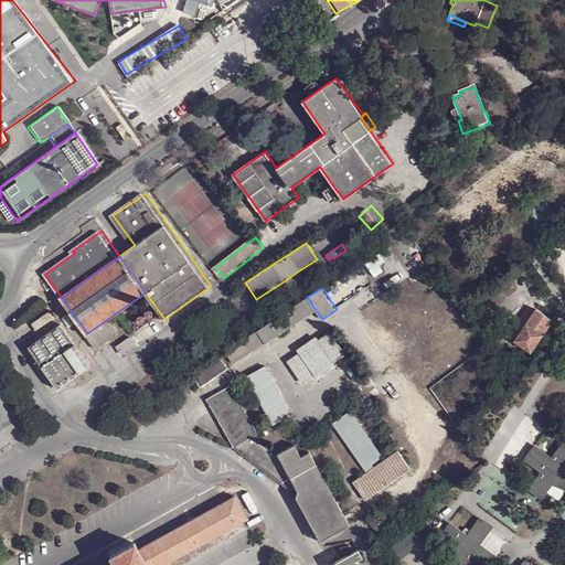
[(330,300),(338,295),(334,290),(327,295),(330,300)]
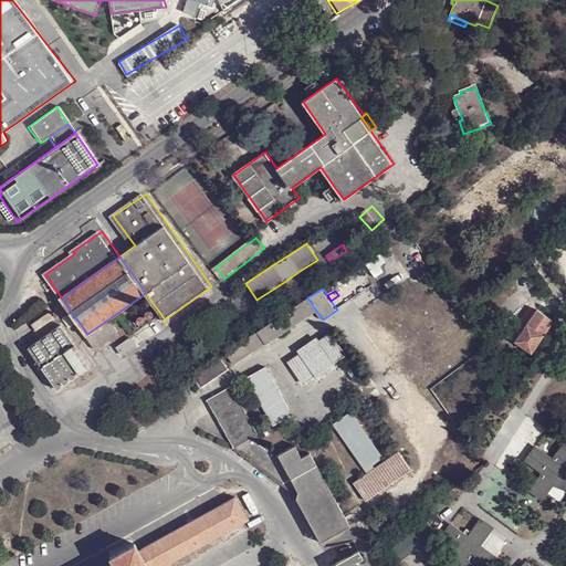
[(150,300),(146,293),(132,303),(136,310),(150,300)]
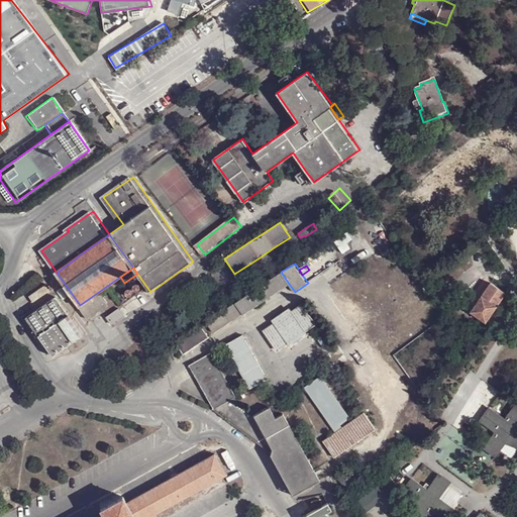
[(289,284),(281,272),(208,321),(215,333),(289,284)]
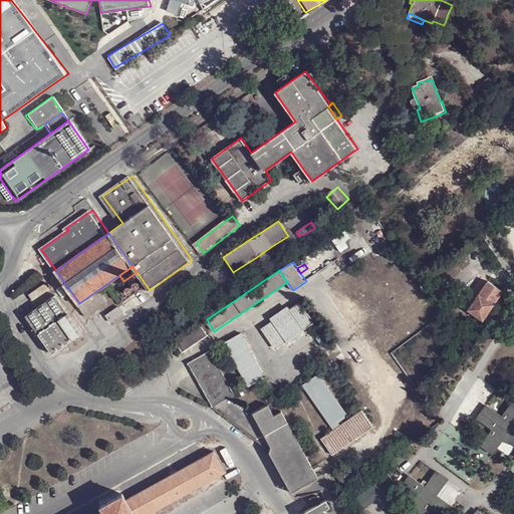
[(504,289),(490,280),(482,294),(495,303),(504,289)]
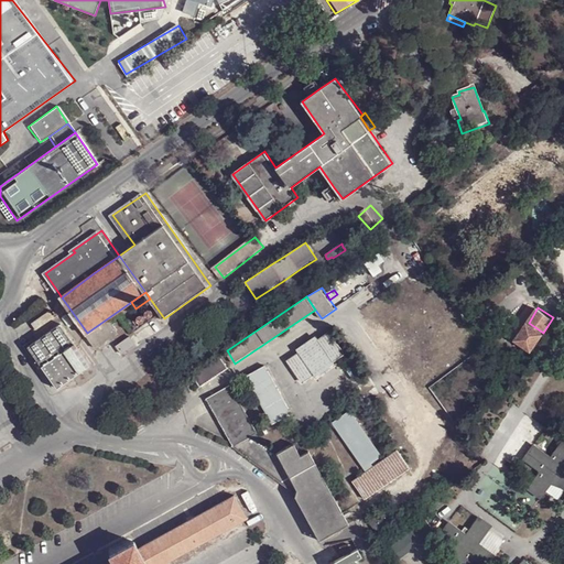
[(96,347),(119,332),(109,317),(87,333),(96,347)]
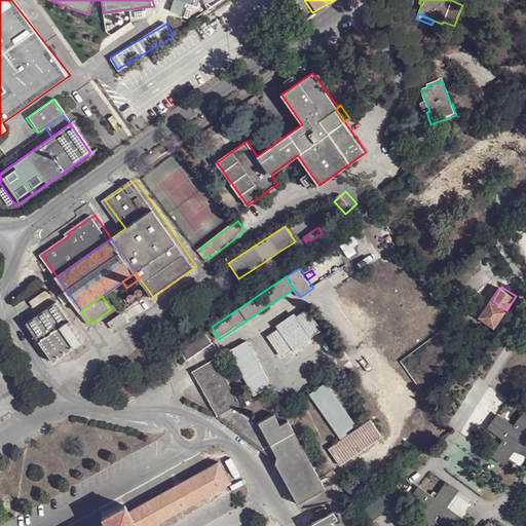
[(87,339),(61,301),(30,323),(57,361),(87,339)]
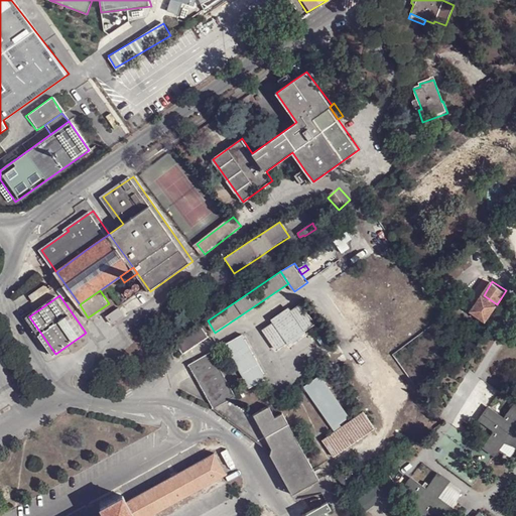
[(473,310),(487,319),(497,304),(484,295),(473,310)]
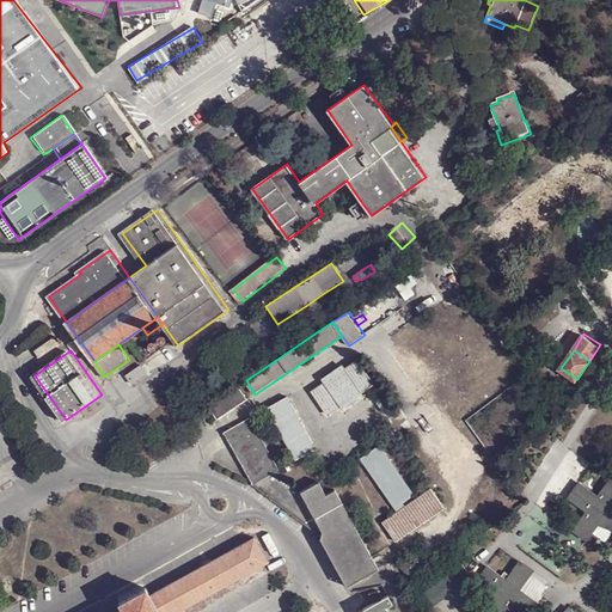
[(342,366),(323,379),(325,381),(312,390),(326,412),(340,404),(342,408),(361,395),(359,392),(372,384),(357,361),(344,369),(342,366)]
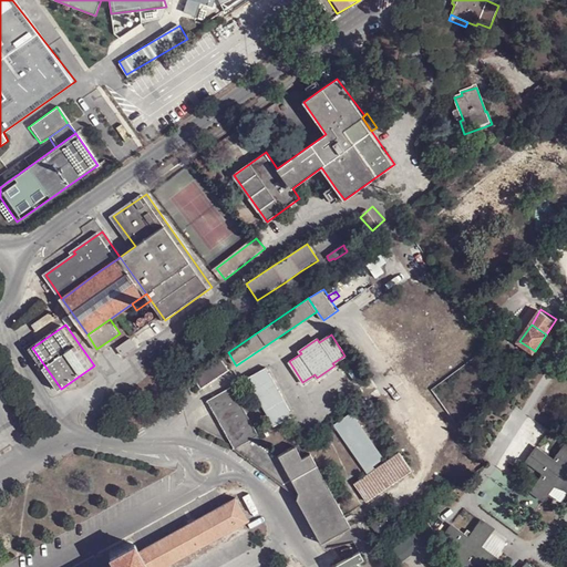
[(119,347),(125,356),(138,346),(133,337),(119,347)]
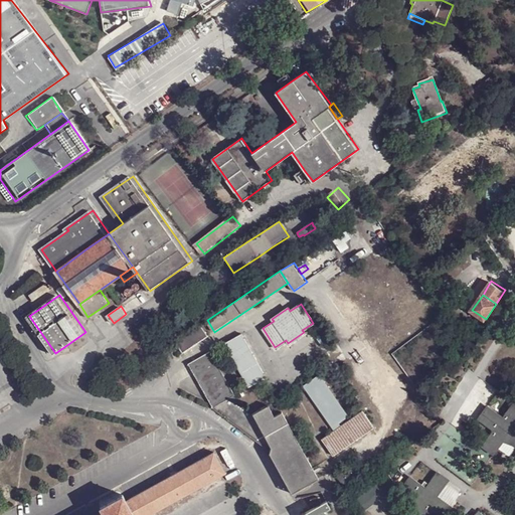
[(207,335),(200,324),(175,341),(182,352),(207,335)]
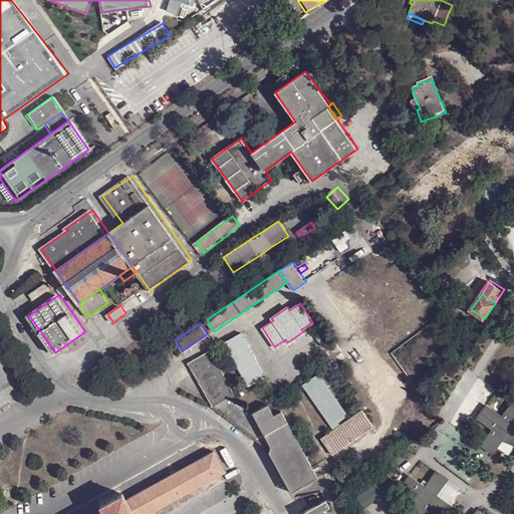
[(242,332),(225,341),(249,386),(266,375),(242,332)]
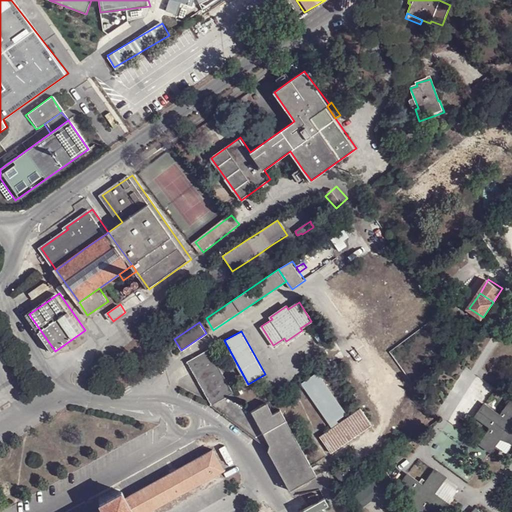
[(209,349),(188,361),(212,404),(267,447),(290,492),(317,477),(281,410),(274,415),(268,404),(252,413),(229,394),(234,392),(209,349)]
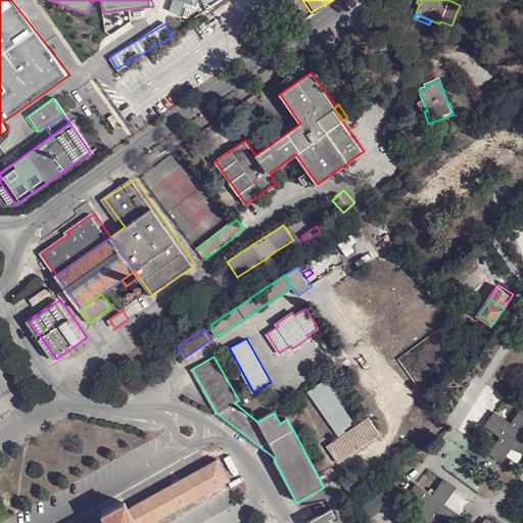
[(522,412),(513,426),(497,414),(488,426),(505,438),(493,454),(504,462),(516,445),(522,448),(522,412)]
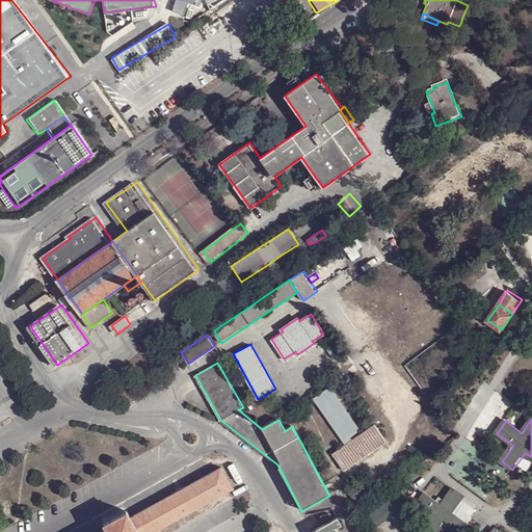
[(389,440),(377,423),(336,452),(347,469),(389,440)]
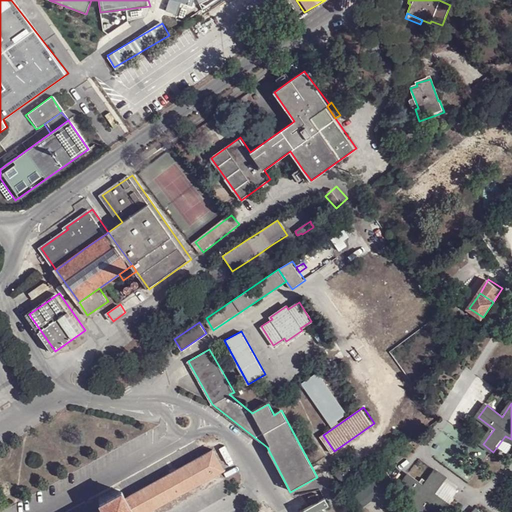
[(214,450),(127,498),(123,491),(100,503),(104,511),(148,511),(225,470),(214,450)]
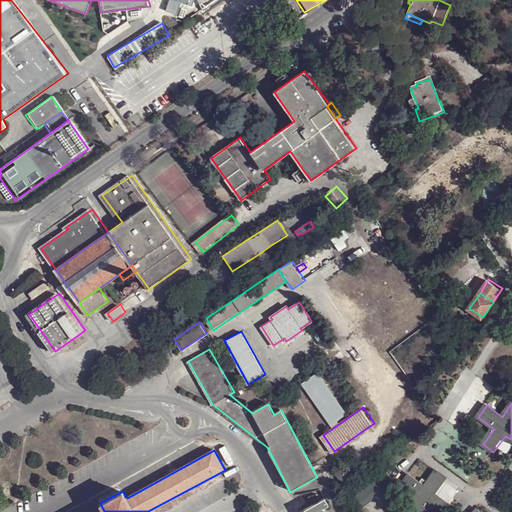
[(448,479),(438,471),(426,487),(410,476),(402,488),(418,499),(407,511),(423,511),(427,507),(438,511),(437,511),(443,511),(449,505),(436,495),(448,479)]
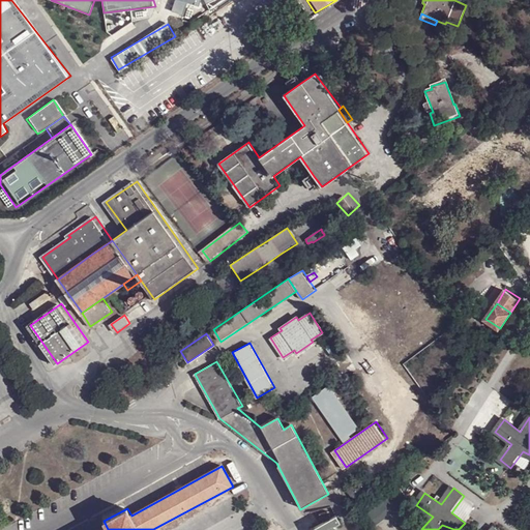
[(400,489),(369,513),(377,524),(408,499),(400,489)]
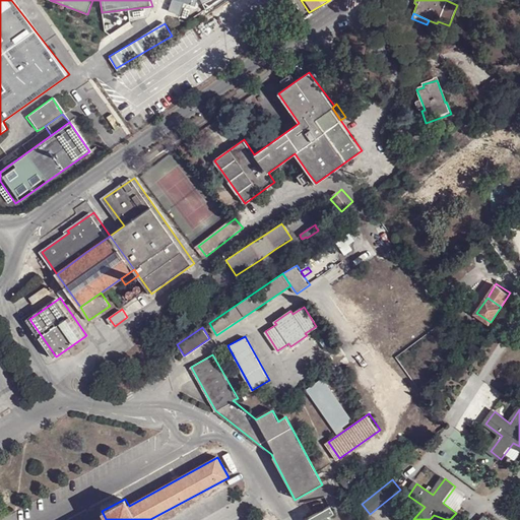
[(323,502),(315,504),(318,512),(326,507),(323,502)]
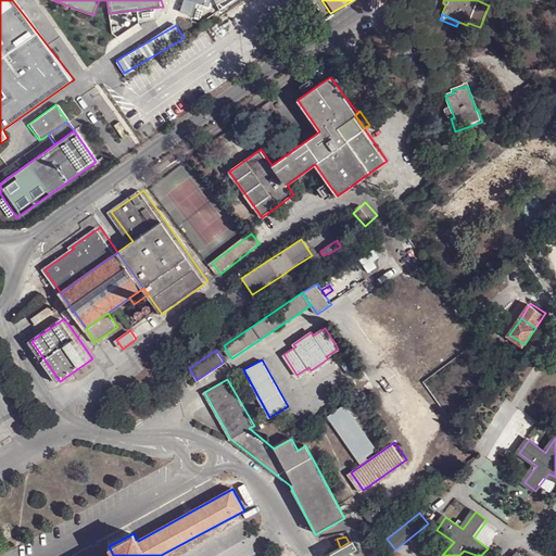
[(356,555),(354,551),(357,548),(353,540),(349,542),(340,547),(328,554),(329,555),(356,555)]
